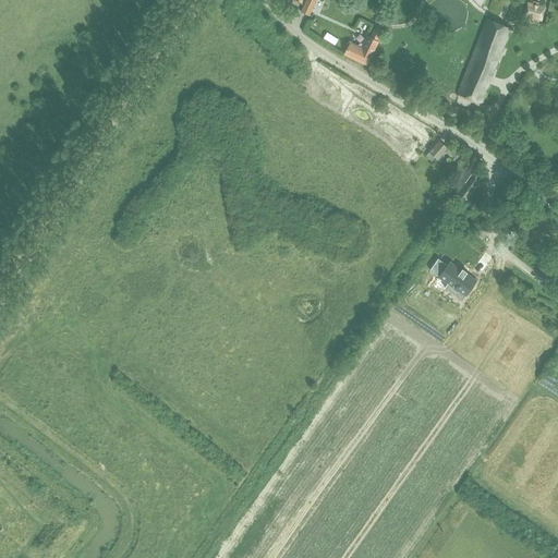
[(310,15),(315,0),(305,0),(301,11),(310,15)]
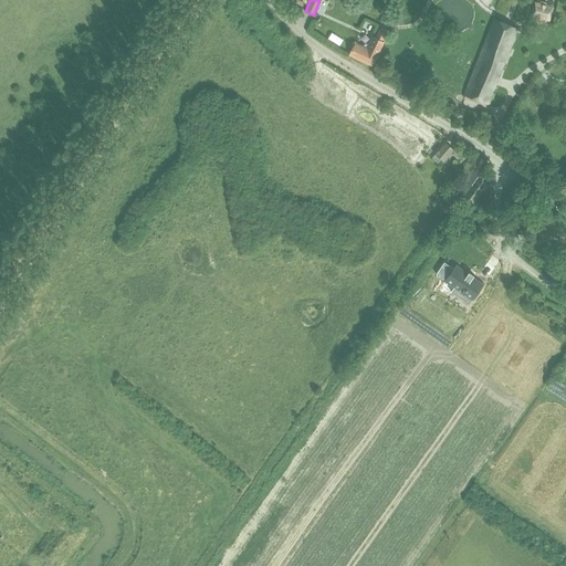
[(553,7),(535,2),(532,16),(549,20),(553,7)]
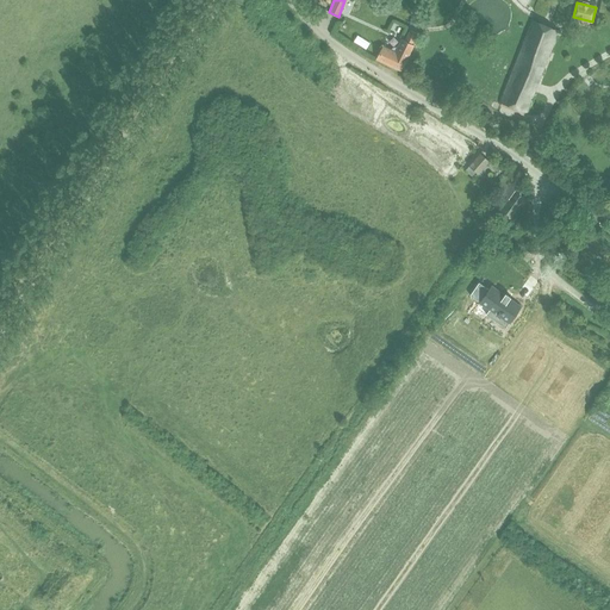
[(527,111),(559,30),(534,19),(500,103),(527,111)]
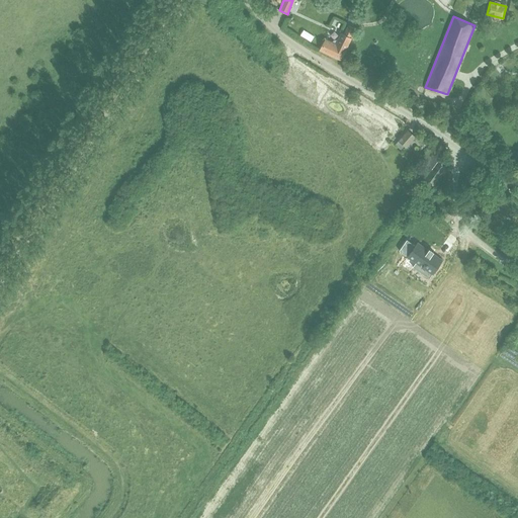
[(340,35),(337,40),(335,39),(333,40),(332,42),(325,39),(320,51),(341,61),(348,49),(347,49),(352,38),(350,37),(354,28),(348,25),(342,36),(340,35)]
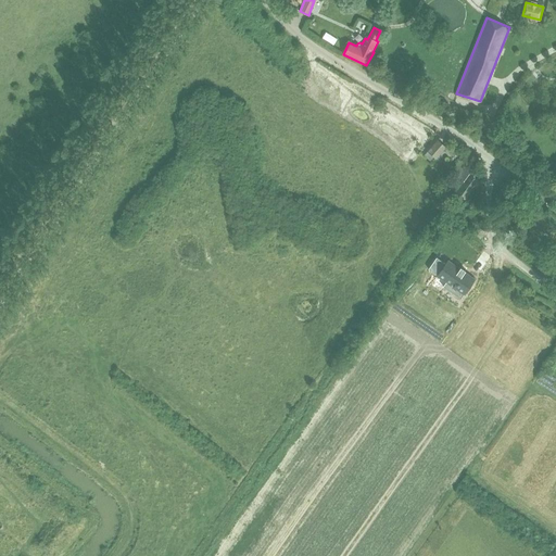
[(454,104),(451,113),(472,121),(476,112),(454,104)]
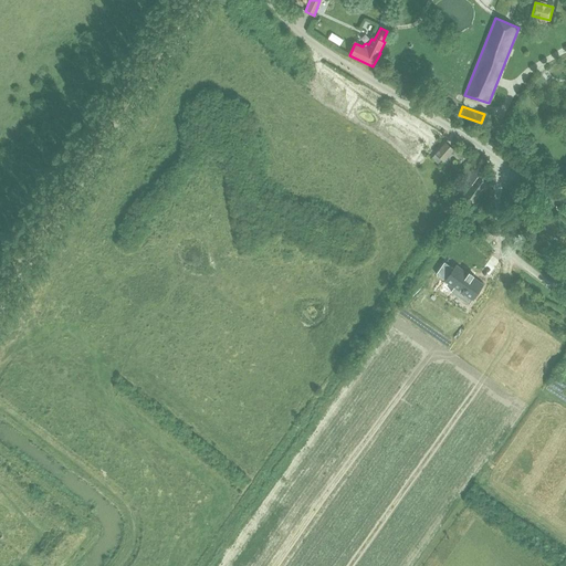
[(453,149),(446,142),(436,154),(431,157),(439,164),(441,161),(442,163),(453,149)]
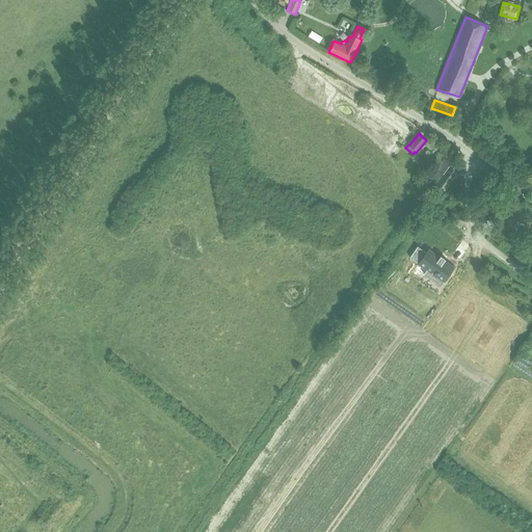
[(410,248),(401,262),(420,276),(431,263),(410,248)]
